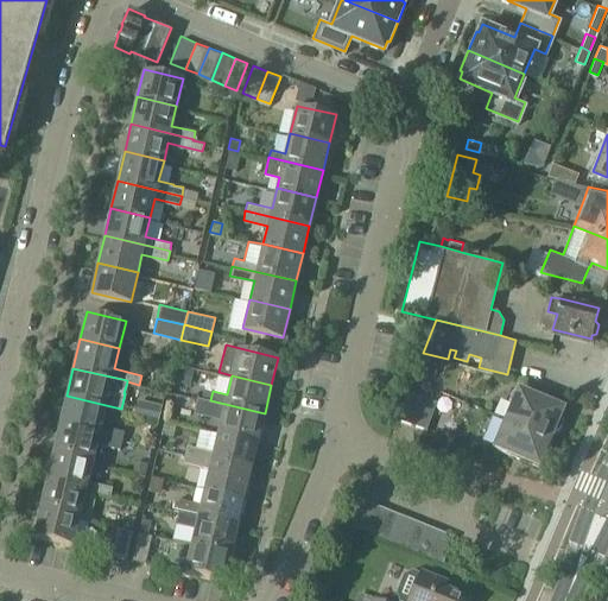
[(562,417),(562,416),(561,413),(559,412),(562,406),(519,388),(507,417),(550,435),(552,430),(555,429),(556,429),(557,428),(558,426),(559,425),(561,424),(562,422),(562,421),(562,419),(562,417)]
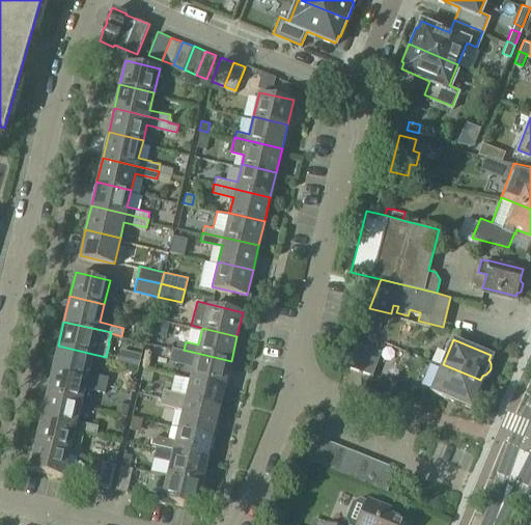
[(357,340),(348,364),(361,368),(369,344),(357,340)]
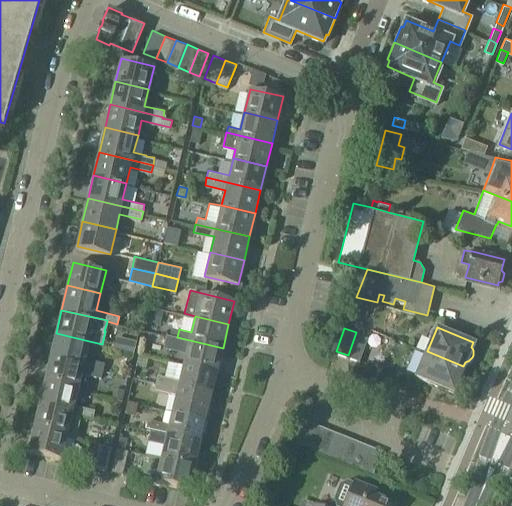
[(359,360),(368,336),(356,332),(348,355),(359,360)]
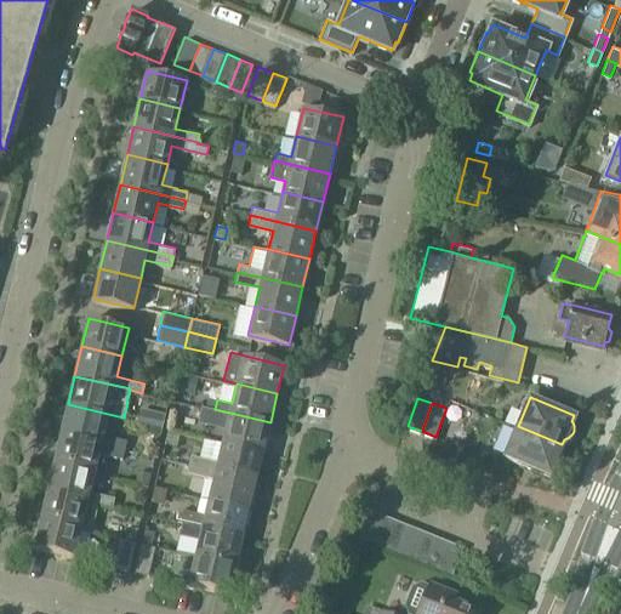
[(108,414),(68,404),(62,432),(124,447),(126,439),(118,437),(103,433),(108,414)]
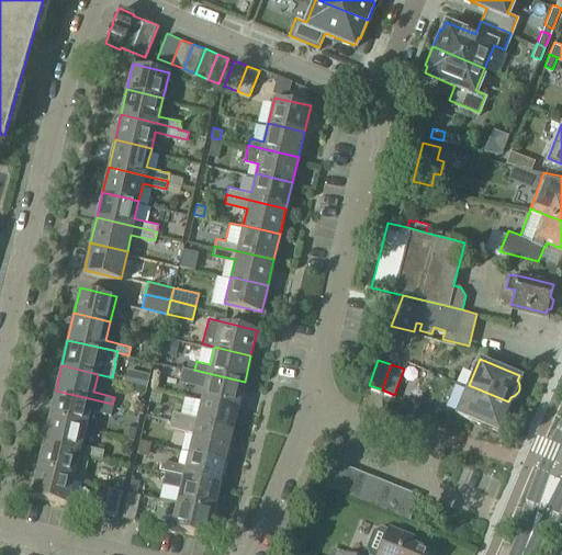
[(245,382),(194,370),(182,366),(179,380),(204,386),(202,399),(238,407),(245,382)]
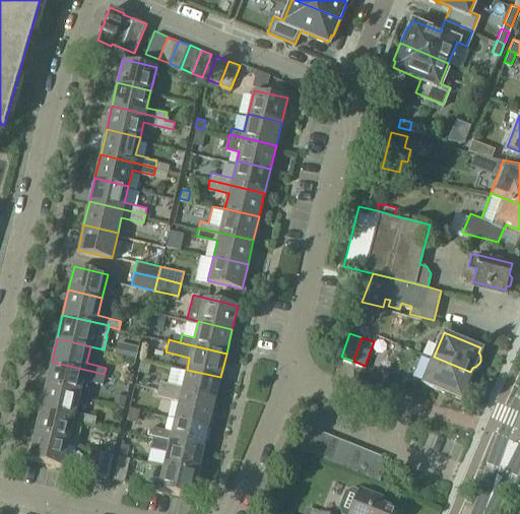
[(470,380),(470,379),(469,378),(469,376),(470,372),(434,357),(424,380),(460,396),(462,391),(464,391),(465,390),(466,389),(468,388),(469,387),(469,386),(470,385),(470,383),(470,382),(470,380)]
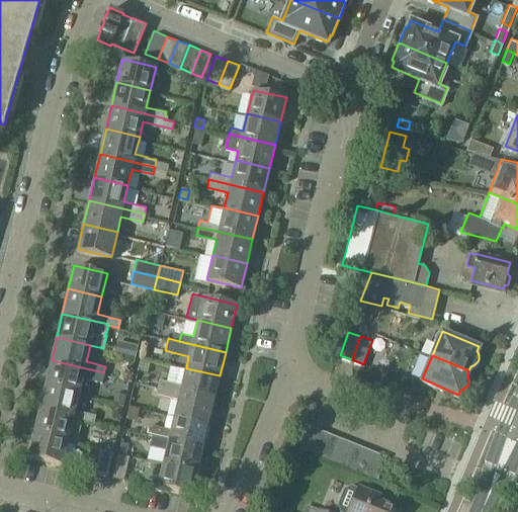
[(103,372),(52,360),(46,384),(79,392),(83,376),(102,380),(103,372)]
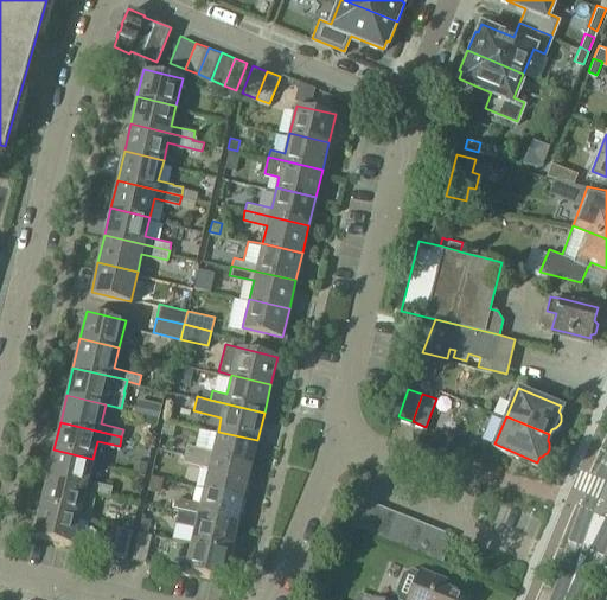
[(199,446),(186,444),(184,452),(250,467),(257,440),(218,432),(213,450),(199,446)]
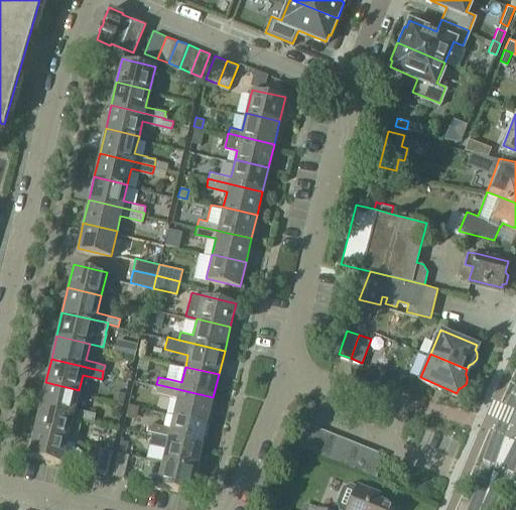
[(39,406),(82,415),(82,417),(93,420),(95,412),(87,410),(79,408),(75,407),(79,390),(45,382),(39,406)]
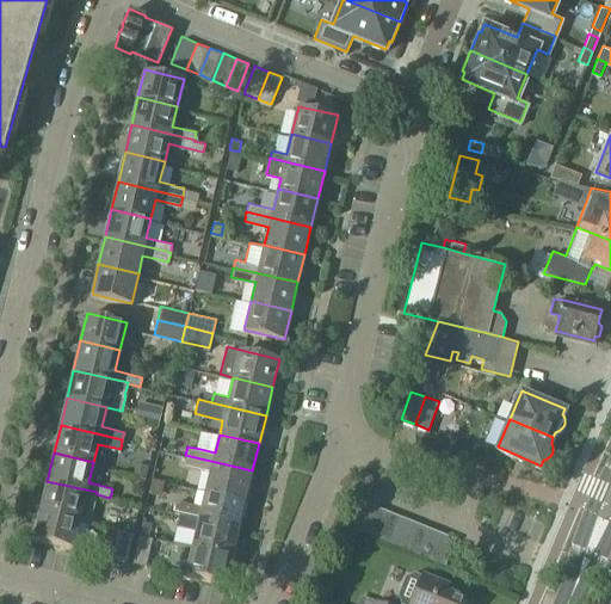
[(183,463),(211,469),(207,488),(246,498),(252,470),(185,455),(183,463)]
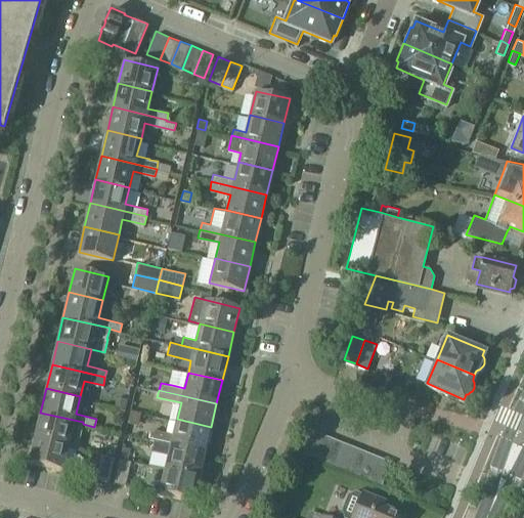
[(83,422),(40,413),(35,435),(77,445),(83,424),(83,422)]
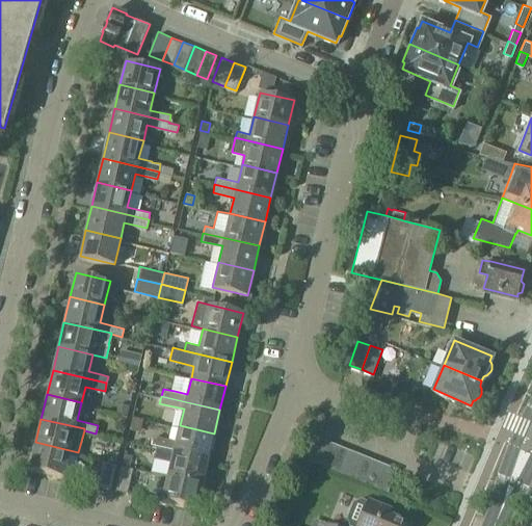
[(152,446),(156,447),(156,446),(208,457),(214,434),(180,425),(176,440),(155,435),(152,446)]
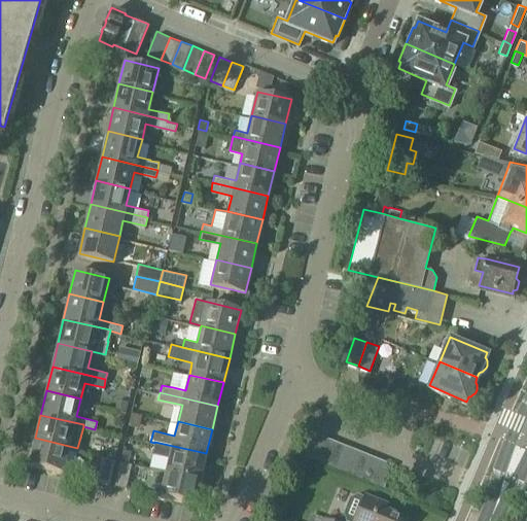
[(315,458),(325,435),(313,430),(304,453),(315,458)]
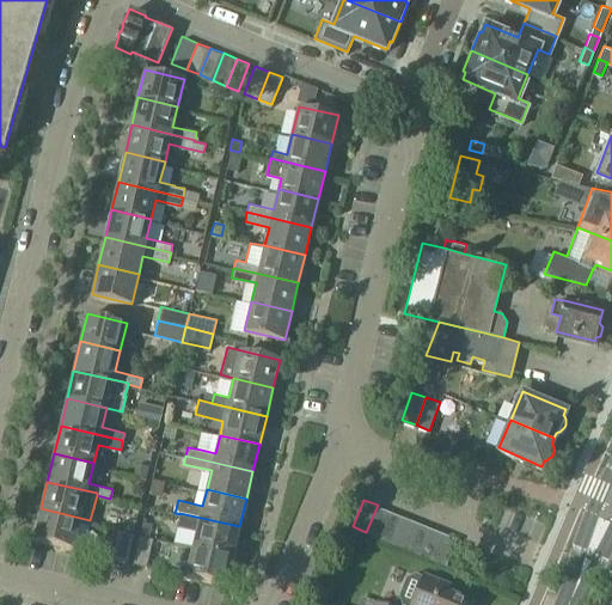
[(378,505),(366,532),(380,537),(391,511),(378,505)]
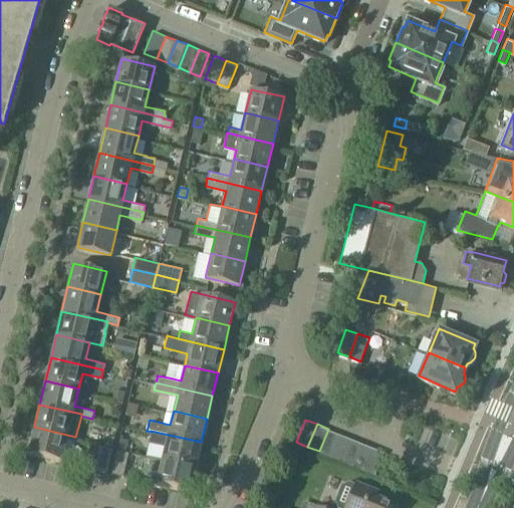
[(75,437),(34,427),(28,452),(61,461),(67,437),(75,439),(75,437)]
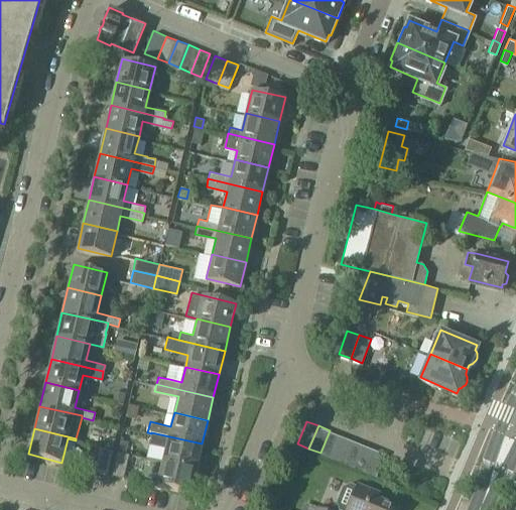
[(332,457),(341,434),(330,430),(320,453),(332,457)]
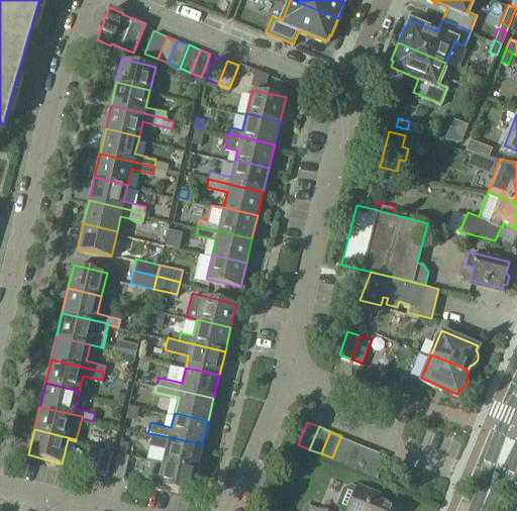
[(148,444),(166,448),(164,460),(197,468),(202,444),(151,433),(151,434),(148,444)]
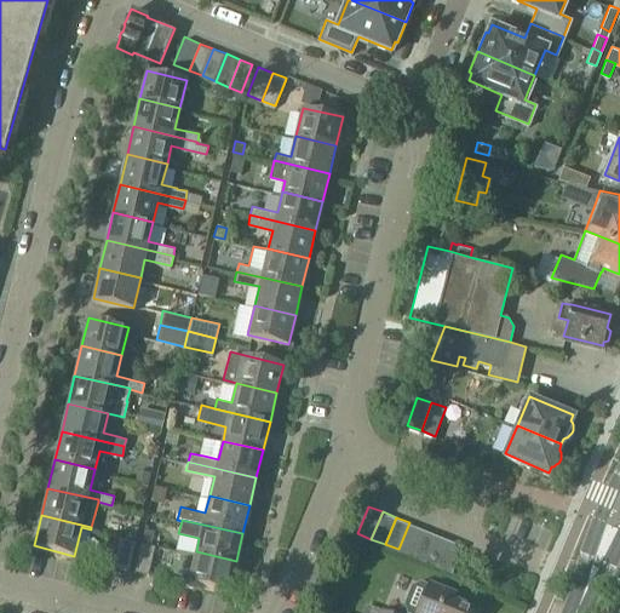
[(409,522),(399,549),(412,555),(423,528),(409,522)]
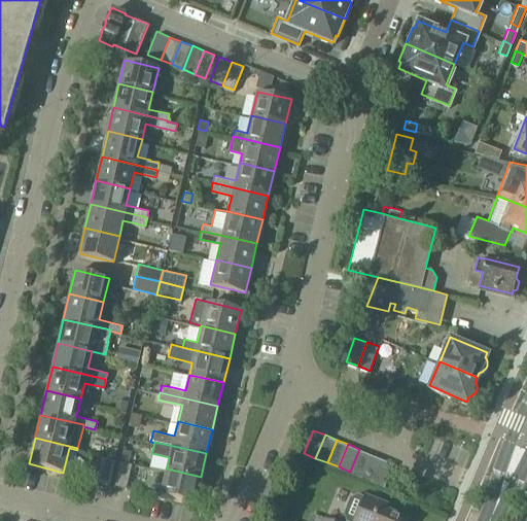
[(108,445),(106,455),(105,456),(114,458),(117,447),(108,445)]
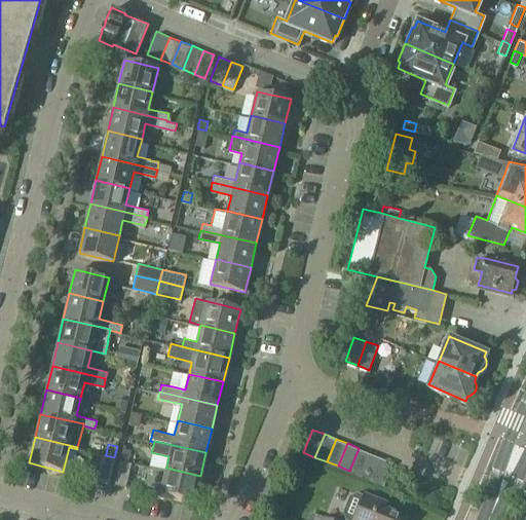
[(127,460),(130,449),(122,447),(119,458),(127,460)]
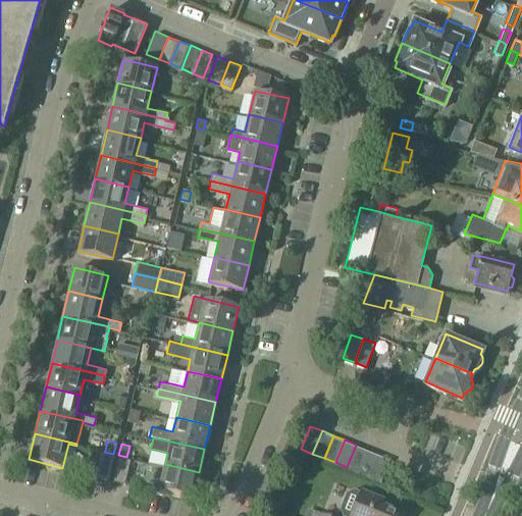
[(356,445),(347,467),(358,471),(368,449),(356,445)]
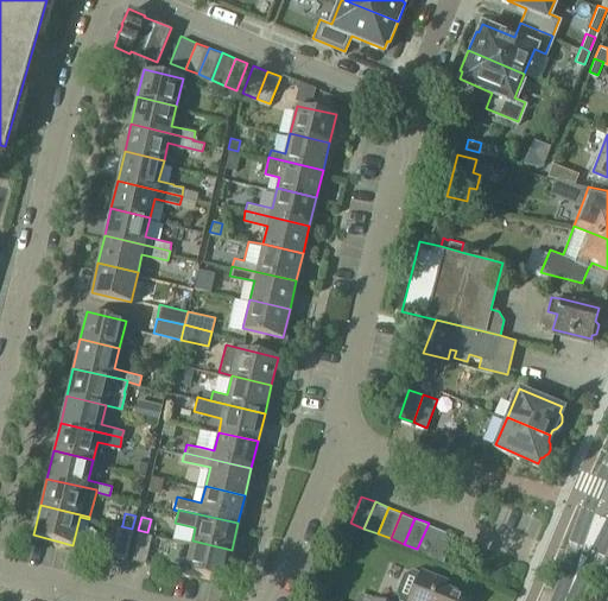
[(429,523),(417,549),(430,555),(441,529),(429,523)]
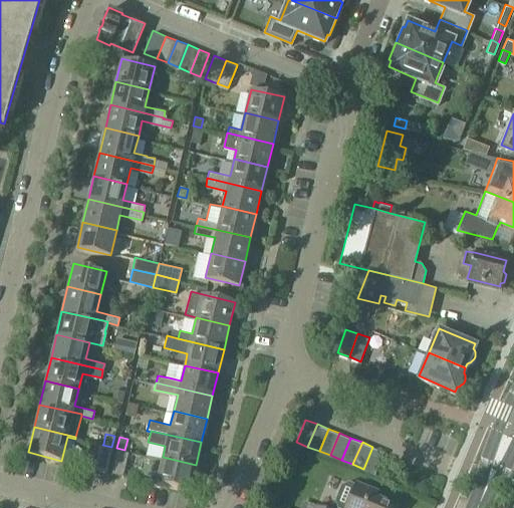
[(102,445),(99,444),(94,468),(106,471),(112,447),(111,447),(102,445)]
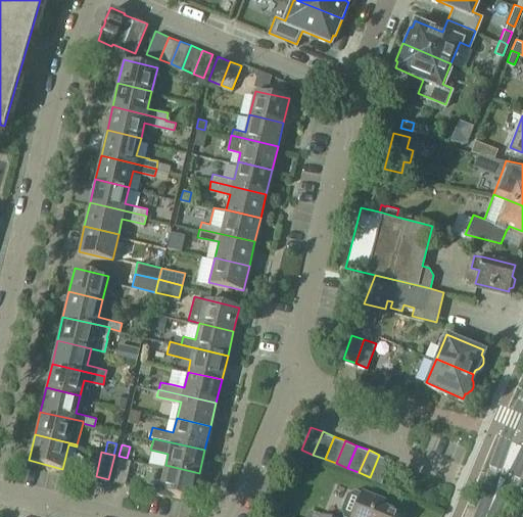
[(379,455),(370,477),(382,482),(391,459),(379,455)]
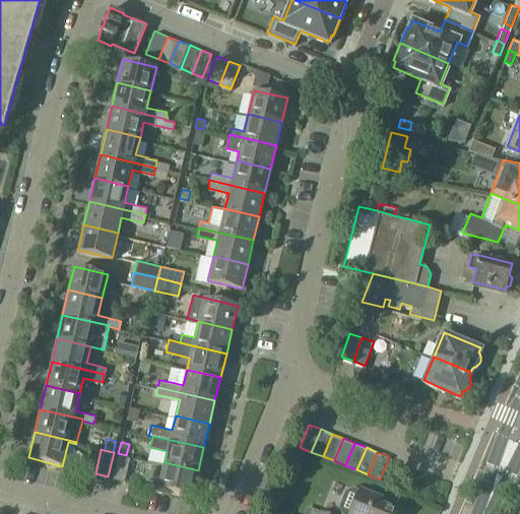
[(126,455),(118,453),(113,477),(125,480),(130,456),(126,455)]
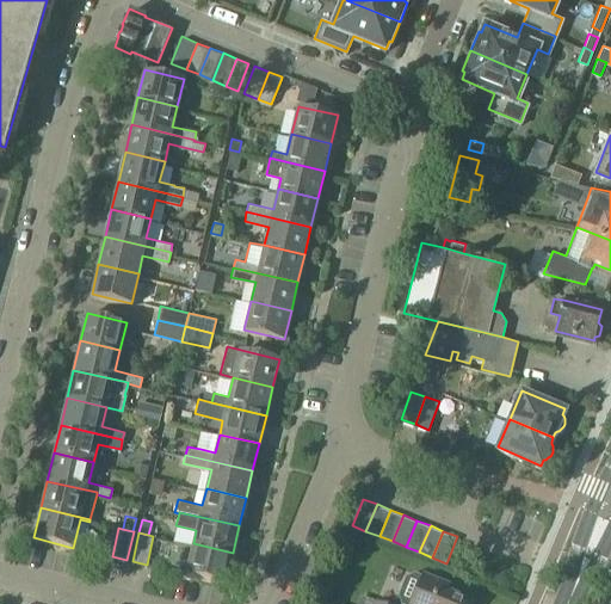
[(193,543),(186,573),(226,583),(233,553),(193,543)]
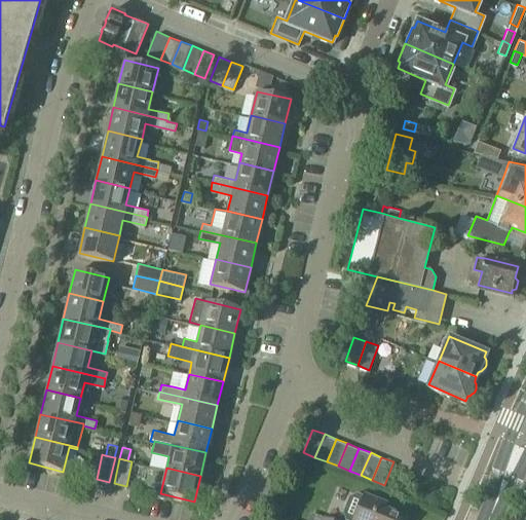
[(399,519),(402,515),(384,508),(386,503),(364,493),(358,491),(349,494),(343,511),(343,512),(340,513),(337,519),(336,519),(323,514),(321,519),(399,519)]
